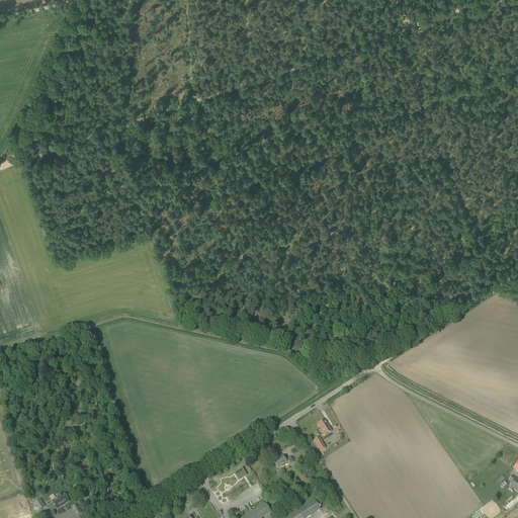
[(324,412),(331,427),(333,426),(327,411),(324,412)]
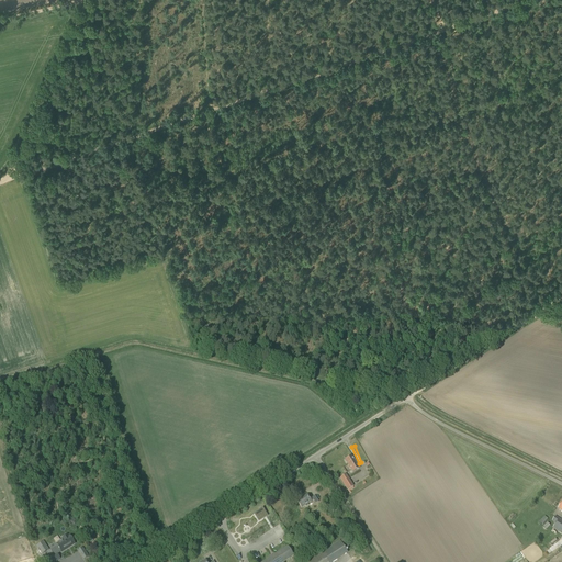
[(351,457),(345,460),(352,472),(359,468),(357,463),(355,460),(353,460),(351,457)]
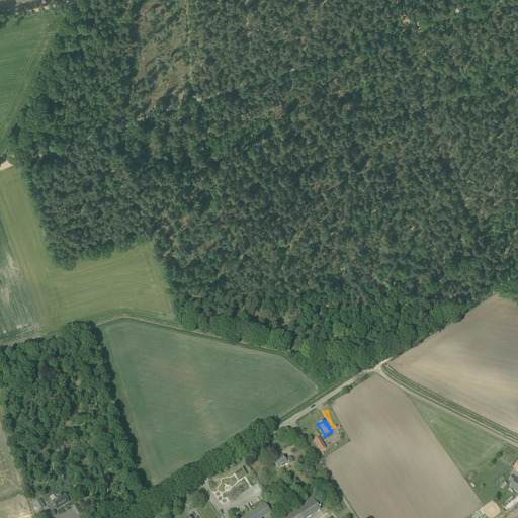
[(320,452),(326,448),(319,437),(314,441),(320,452)]
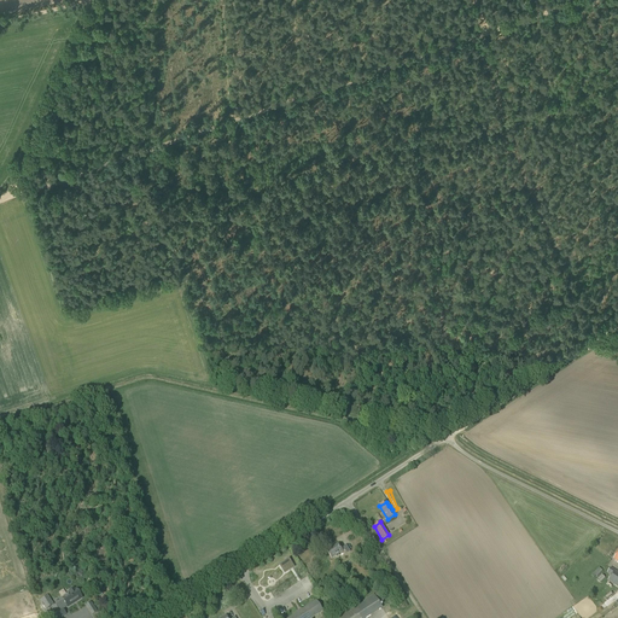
[(340,549),(337,544),(326,551),(331,559),(336,557),(337,558),(339,555),(338,554),(344,551),(347,554),(350,552),(345,546),(340,549)]
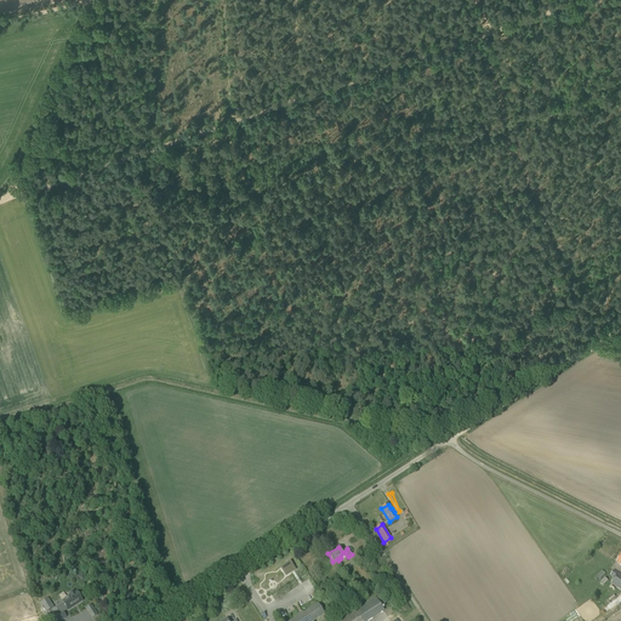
[(620,590),(620,575),(614,570),(610,576),(614,579),(610,584),(620,590)]
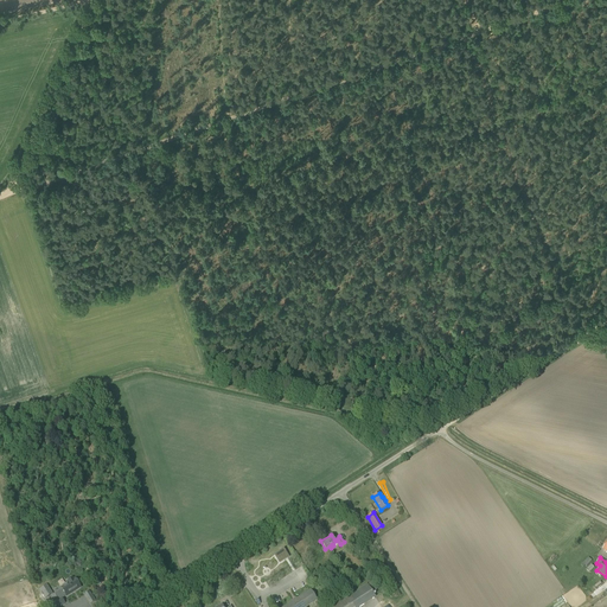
[(58,600),(61,598),(65,595),(66,595),(80,587),(75,580),(74,581),(72,579),(66,582),(68,585),(61,588),(62,590),(55,594),(58,600)]
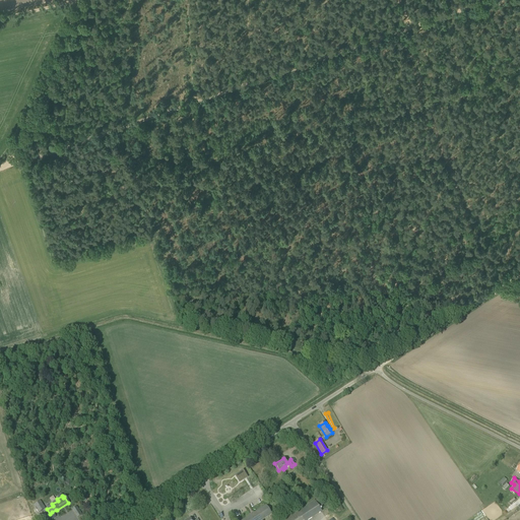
[(306,519),(320,511),(314,501),(284,519),(306,519)]
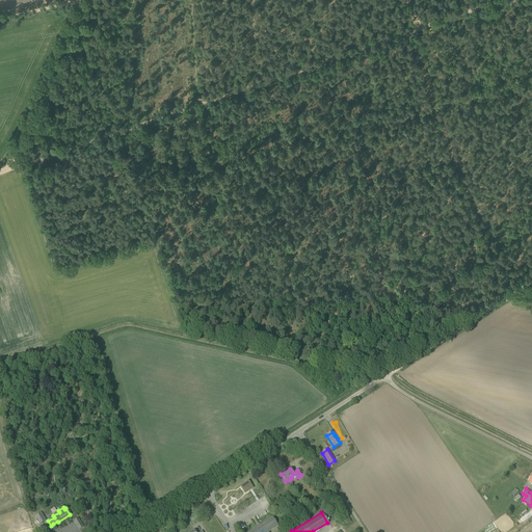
[(41,513),(34,516),(40,525),(46,521),(41,513)]
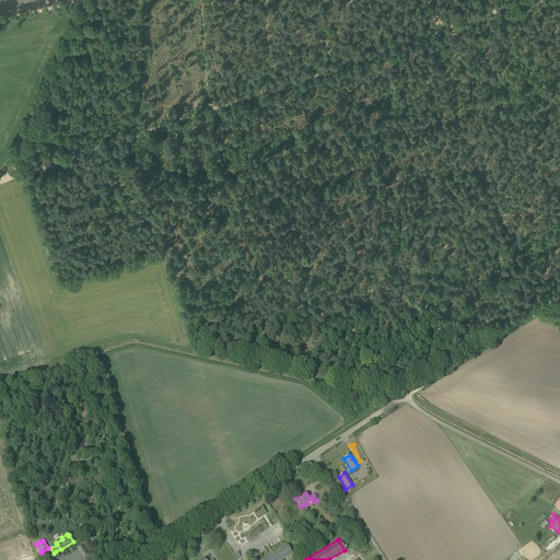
[(282,559),(292,555),(286,545),(273,552),(272,551),(264,557),(265,558),(261,559),(282,559)]
